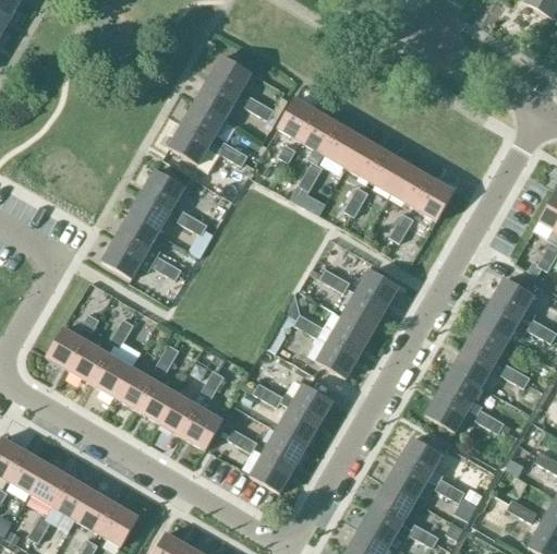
[(0,29),(2,32),(16,9),(3,0),(0,0),(0,29)]
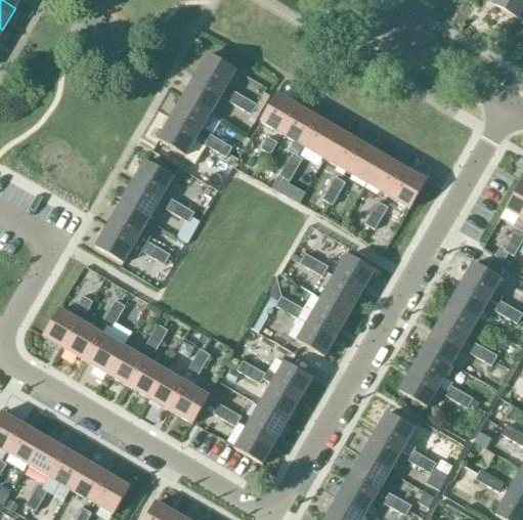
[(3,0),(15,8),(19,0),(3,0)]
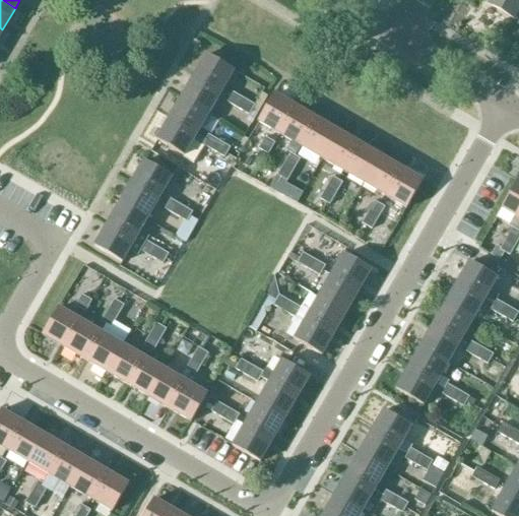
[(491,0),(490,2),(514,16),(518,6),(518,0),(491,0)]
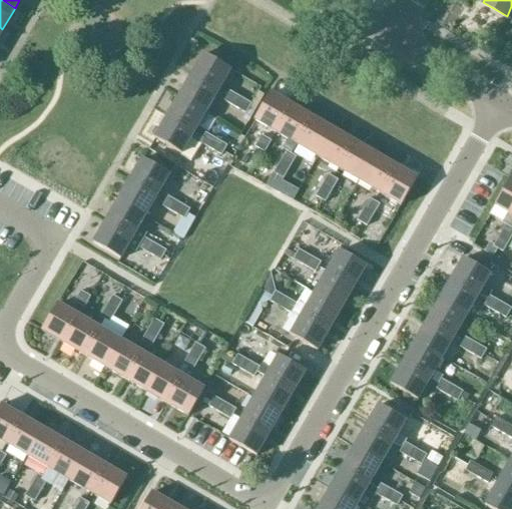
[(192,72),(220,88),(232,67),(205,51),(192,72)]
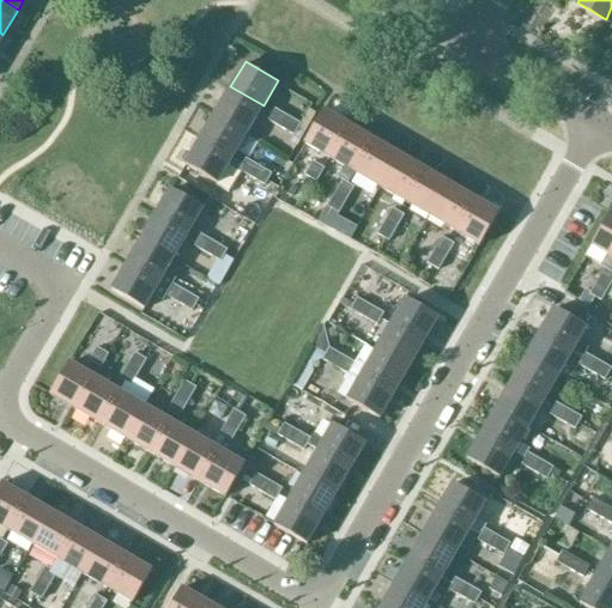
[(249,132),(264,105),(230,86),(216,113),(249,132)]
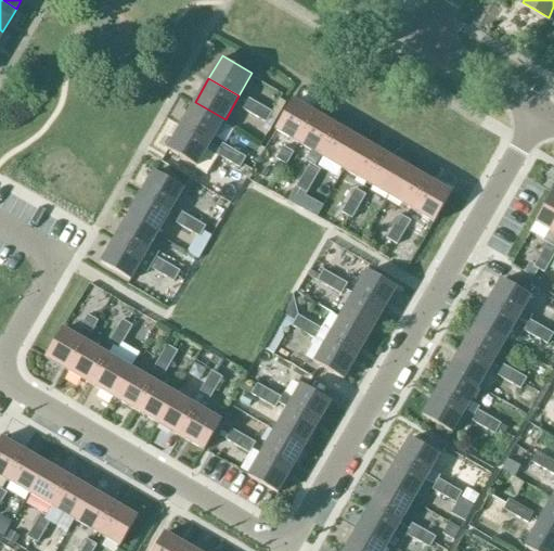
[(250,95),(244,105),(256,113),(262,102),(250,95)]
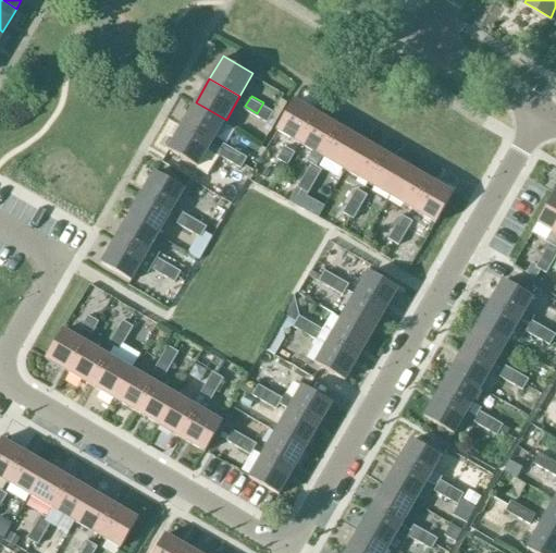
[(299,140),(316,111),(295,98),(278,127),(299,140)]
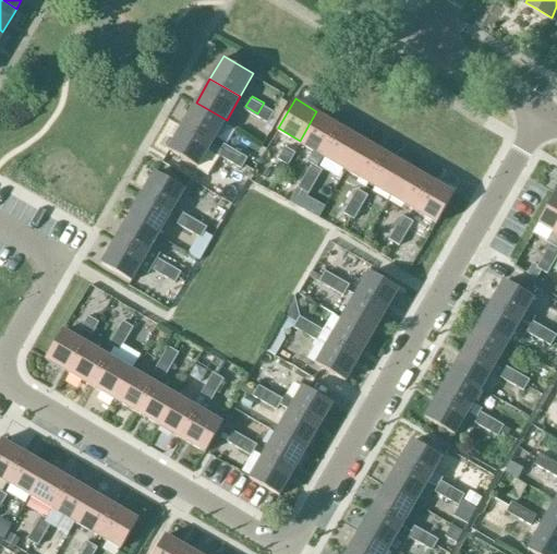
[(213,143),(214,142),(227,120),(196,103),(183,125),(213,143)]
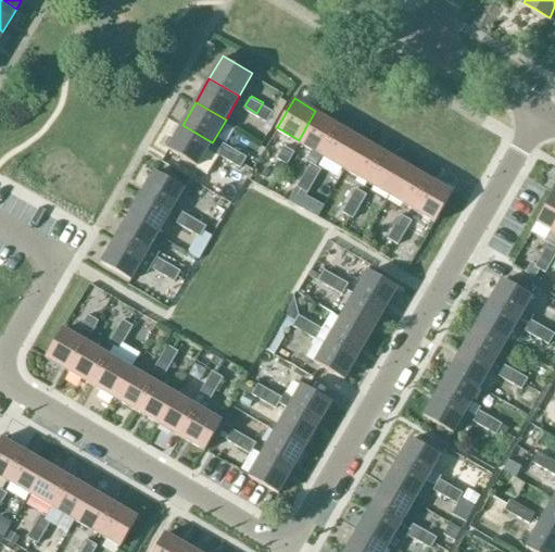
[(263,102),(256,113),(268,120),(272,115),(275,110),(263,102)]
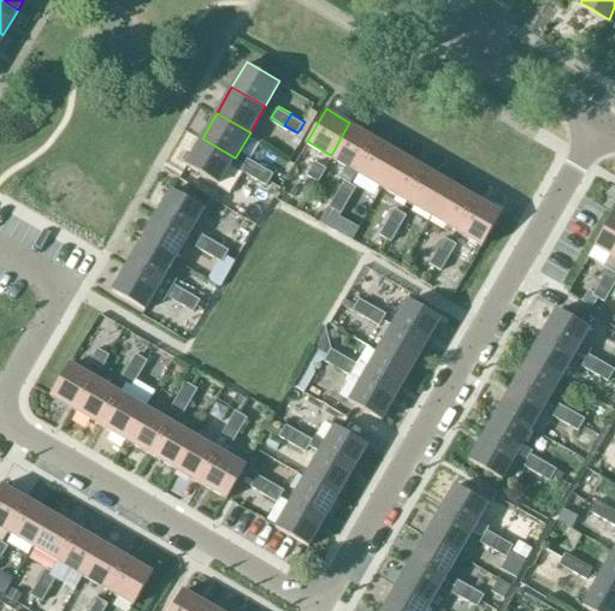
[(356,170),(376,137),(349,123),(331,155),(347,165),(341,177),(344,179),(349,182),(356,170)]
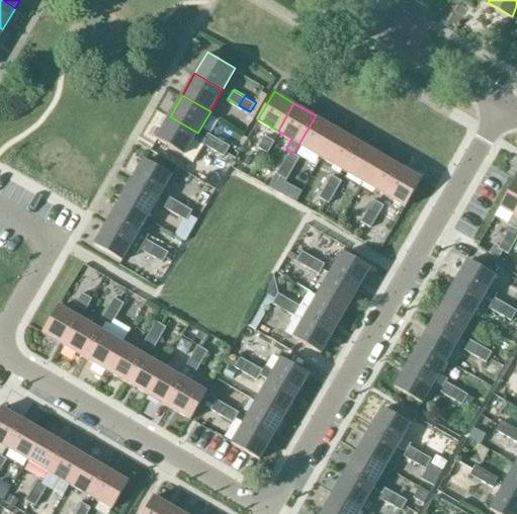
[(321,155),(337,127),(316,115),(299,143),(321,155)]
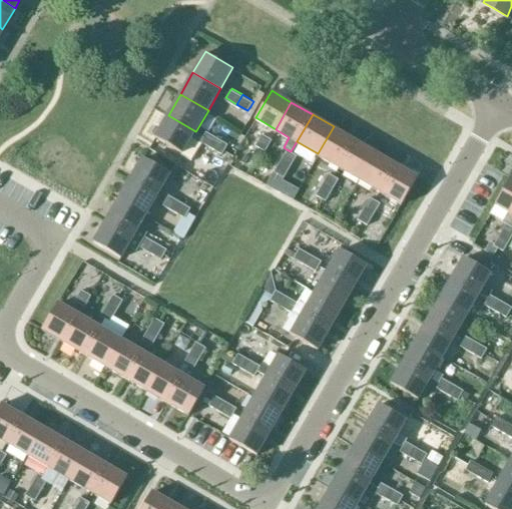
[(156,136),(183,152),(195,131),(168,115),(156,136)]
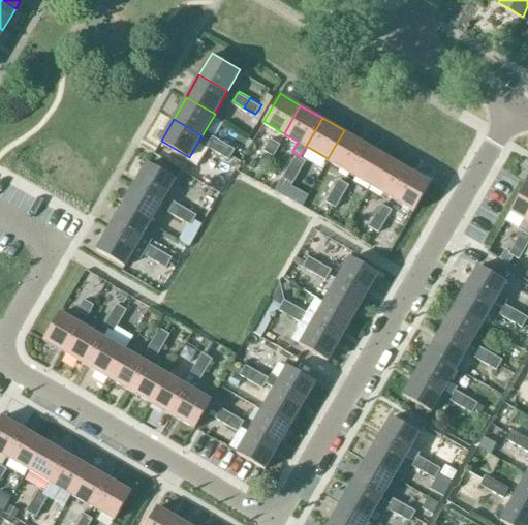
[(349,172),(366,144),(344,130),(328,158),(349,172)]
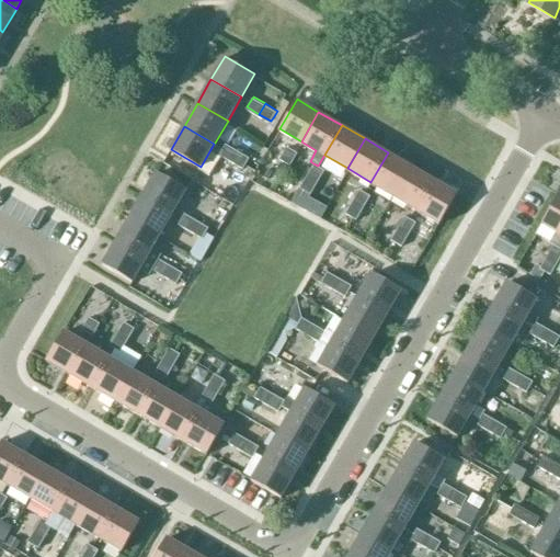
[(226,143),(219,154),(231,160),(238,150),(226,143)]
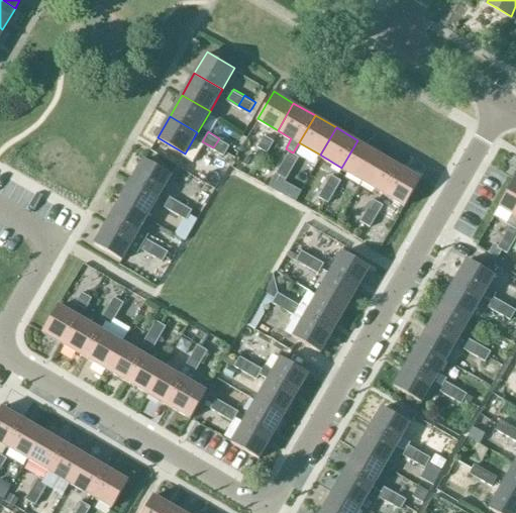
[(275,139),(265,133),(259,144),(269,150),(275,139)]
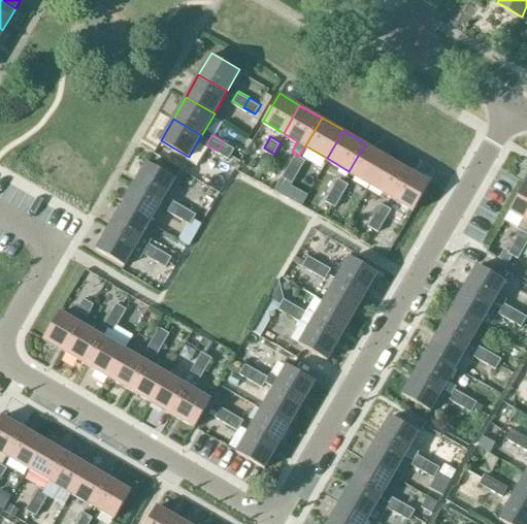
[(224,141),(218,151),(229,158),(232,153),(235,148),(224,141)]
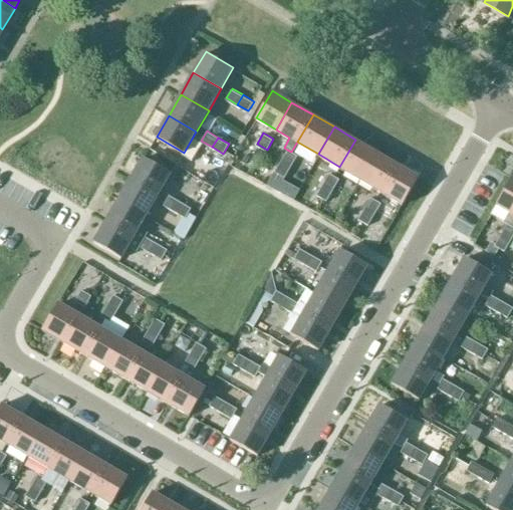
[(360,179),(376,152),(355,140),(339,167),(360,179)]
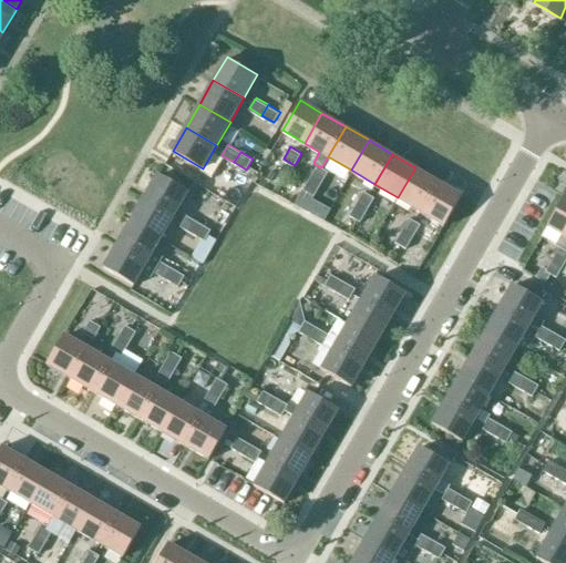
[(284,163),(277,174),(285,180),(291,167),(284,163)]
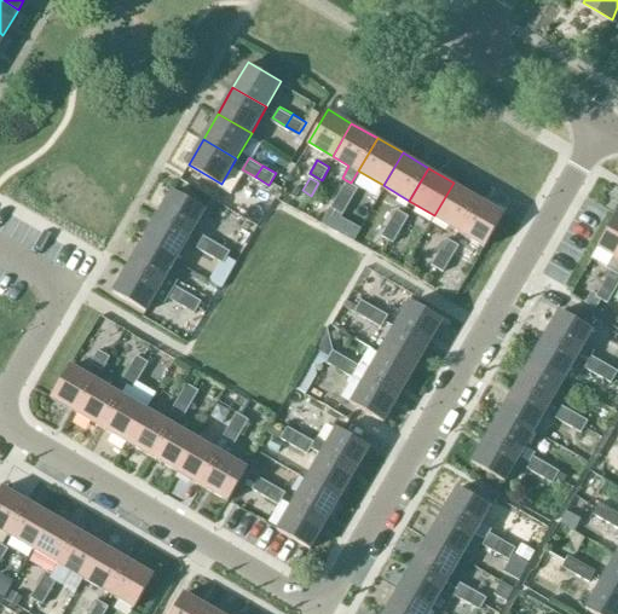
[(346,180),(339,192),(352,200),(358,187),(351,183),(346,180)]
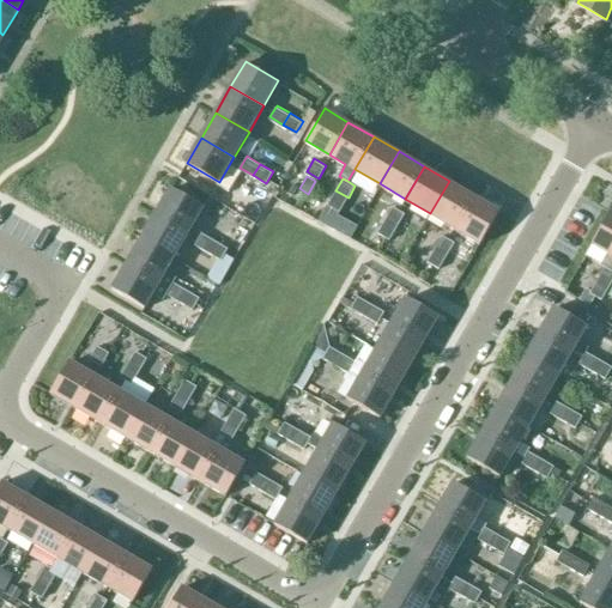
[(455,228),(474,195),(449,181),(430,213),(455,228)]
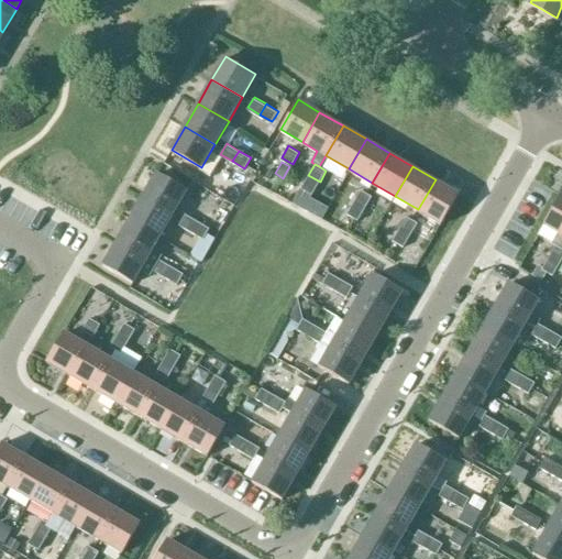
[(144,196),(174,212),(188,189),(157,172),(144,196)]
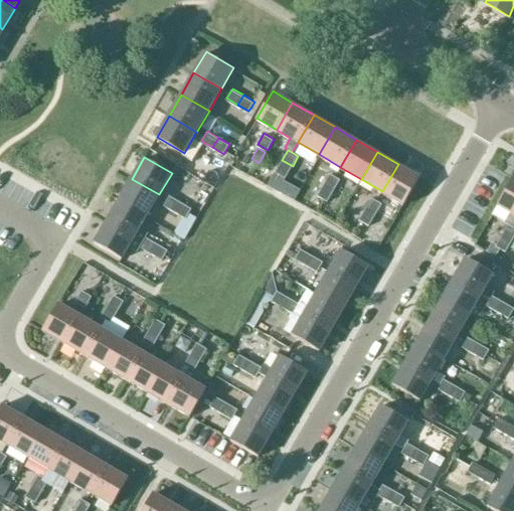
[(282,160),(277,170),(286,176),(293,166),(282,160)]
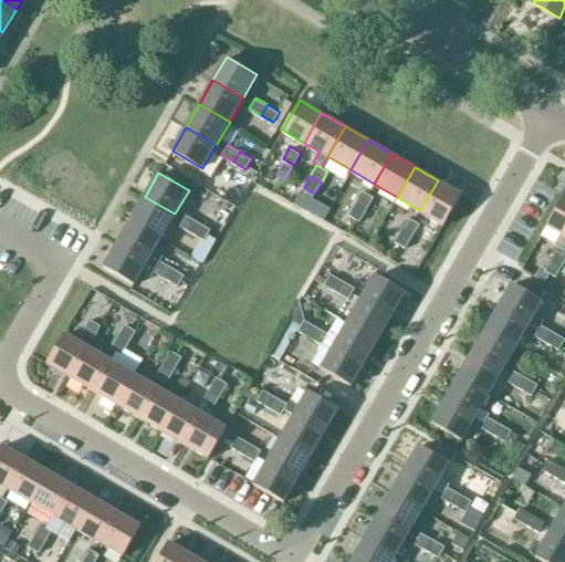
[(420,210),(443,224),(461,194),(438,180),(420,210)]
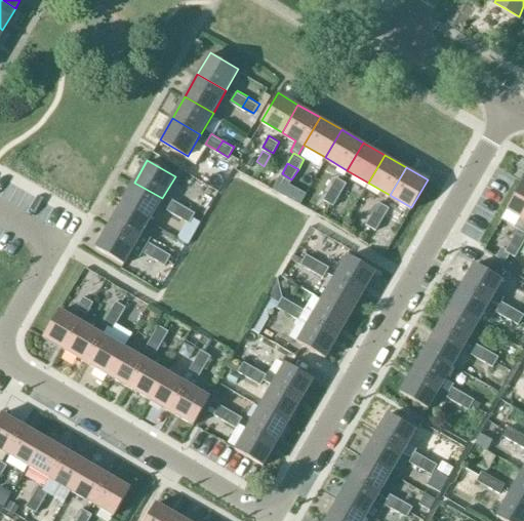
[(337,175),(331,187),(340,192),(348,182),(337,175)]
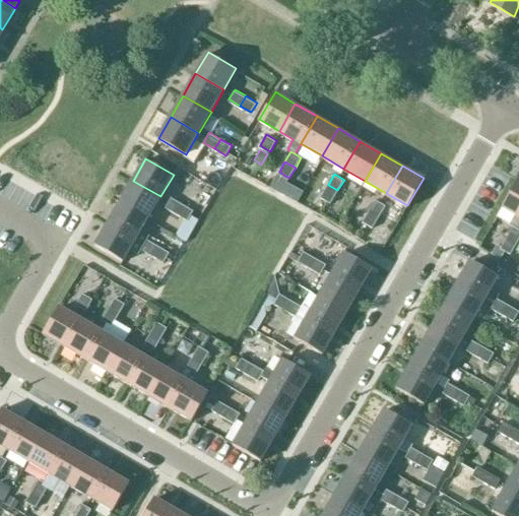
[(518,179),(503,206),(515,213),(510,223),(512,224),(518,228),(518,179)]
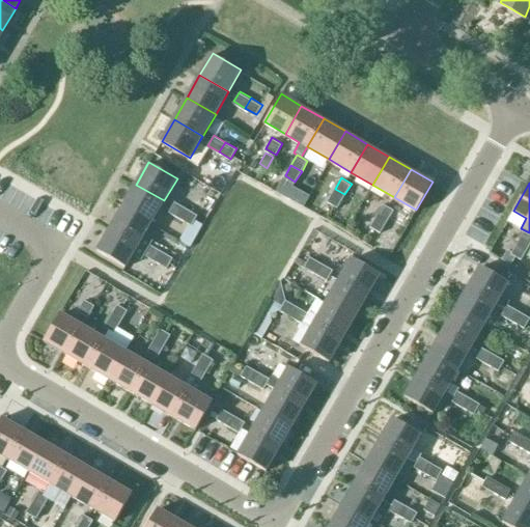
[(151,223),(164,200),(136,185),(123,206),(151,223)]
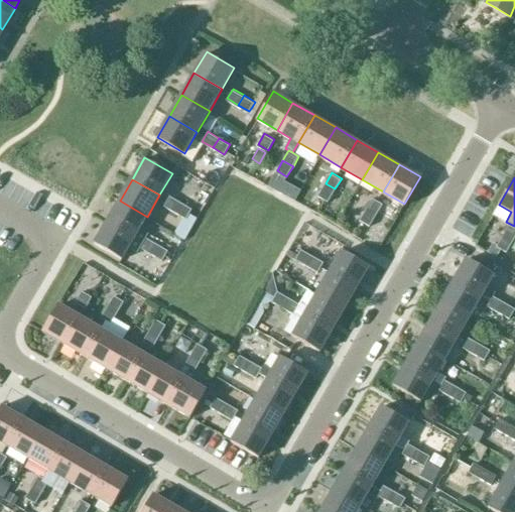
[(326,183),(318,195),(329,200),(335,188),(326,183)]
